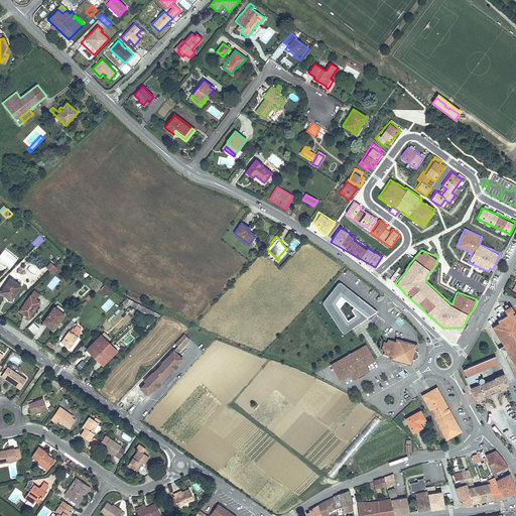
[(50,262),(46,267),(52,274),(57,269),(50,262)]
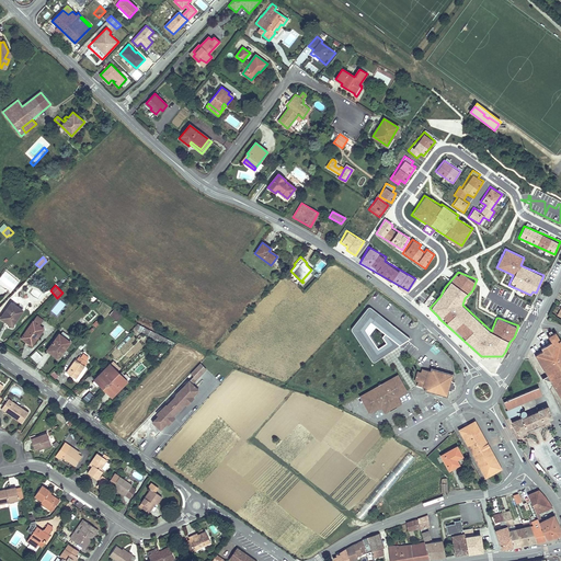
[(424,305),(431,307),(435,297),(428,295),(424,305)]
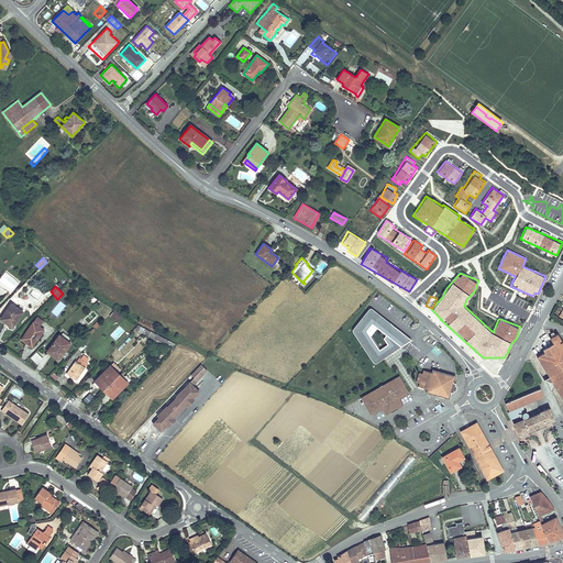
[(11,304),(0,319),(12,328),(22,311),(11,304)]
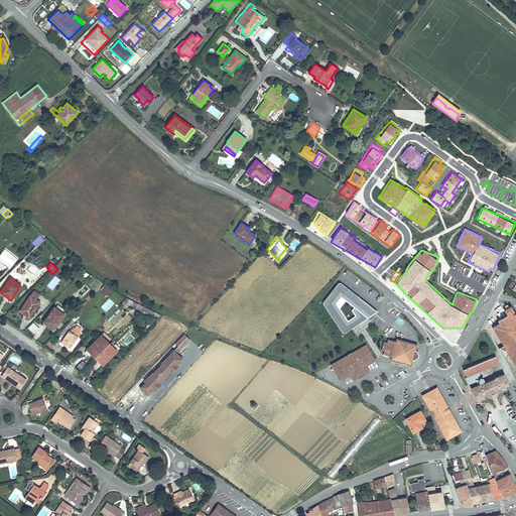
[(340,282),(339,282),(338,283),(324,300),(324,301),(324,302),(324,303),(341,331),(343,333),(345,333),(346,333),(359,324),(377,311),(358,295),(341,282),(340,282)]
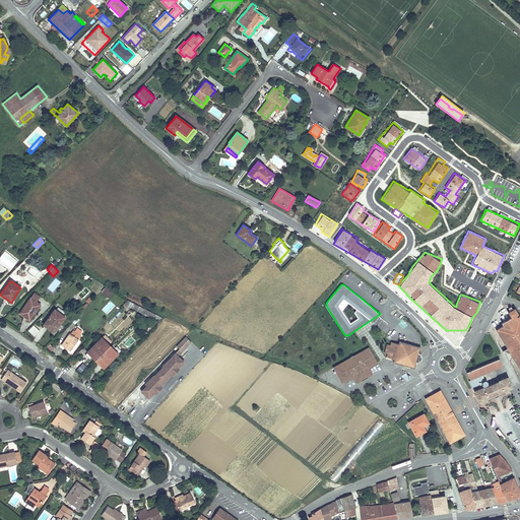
[(19,313),(27,319),(30,314),(33,315),(40,305),(30,298),(19,313)]
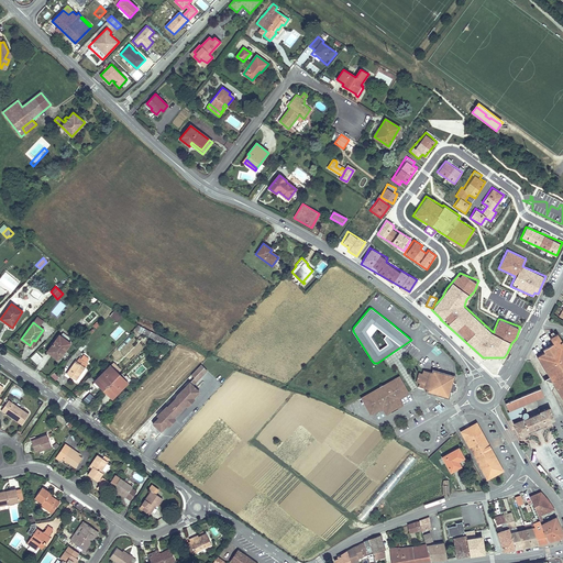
[(556,343),(558,345),(538,357),(562,400),(562,344),(562,343),(561,344),(560,342),(562,341),(558,334),(555,335),(554,332),(551,333),(553,337),(552,338),(555,344),(556,343)]
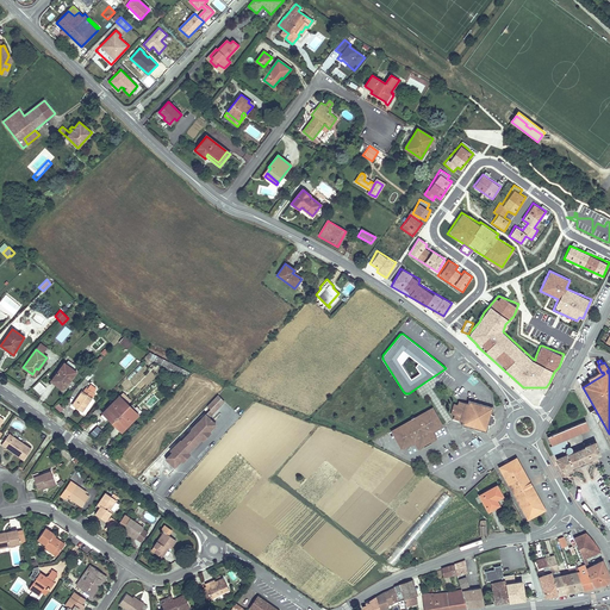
[(51,380),(57,385),(58,384),(64,387),(76,372),(63,362),(51,380)]
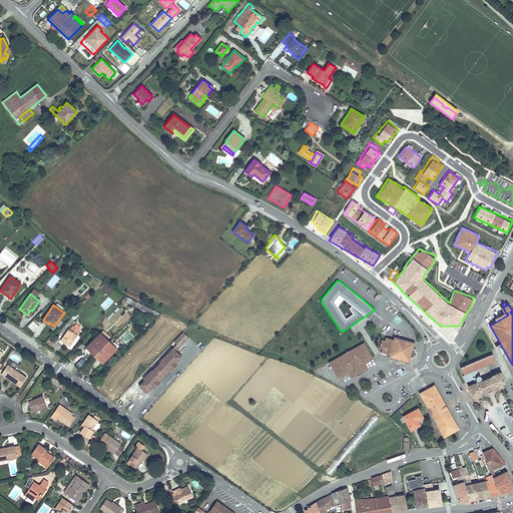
[(153,311),(143,306),(140,309),(151,315),(153,311)]
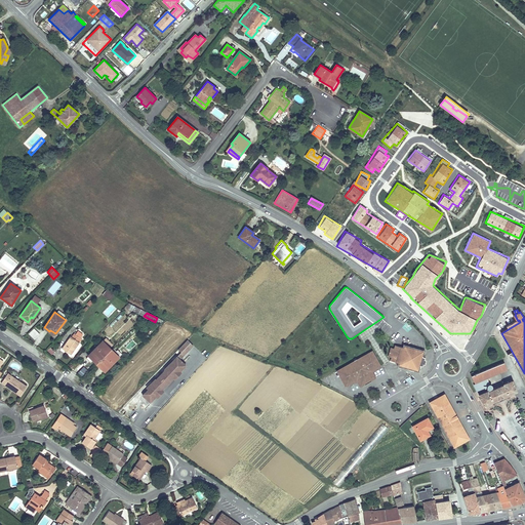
[(111,327),(122,317),(119,314),(109,324),(111,327)]
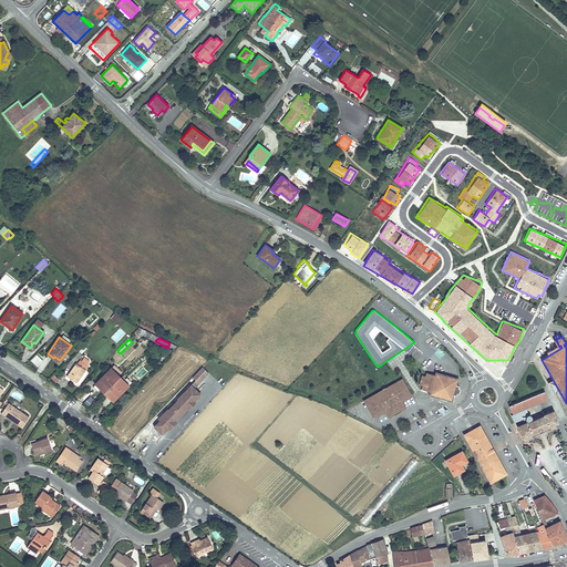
[(30,360),(37,367),(43,360),(35,353),(30,360)]
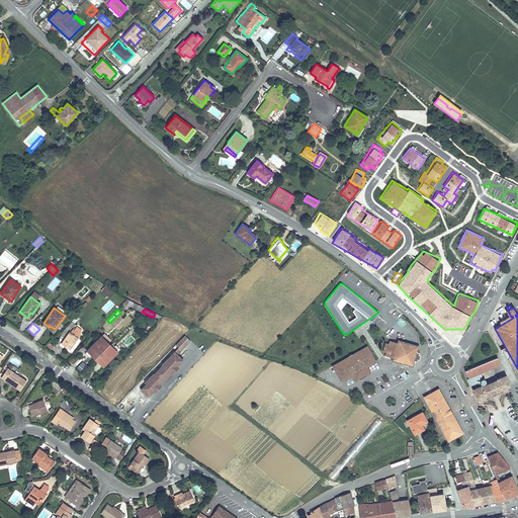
[(61,344),(70,350),(80,335),(72,329),(70,333),(70,332),(61,344)]
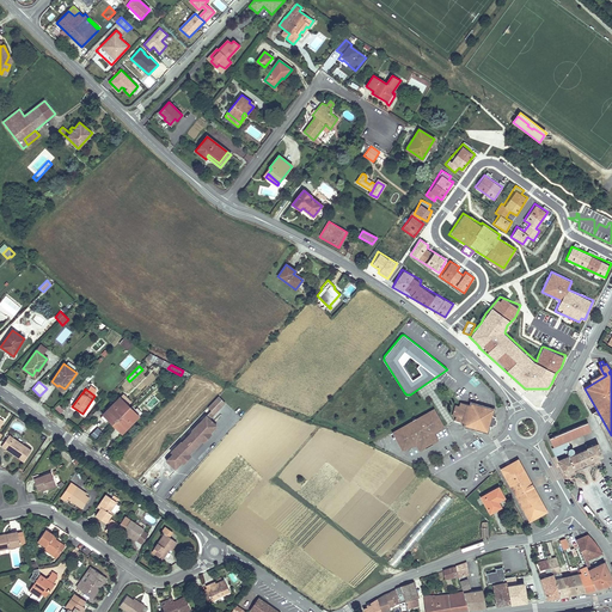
[(213,416),(228,399),(221,393),(210,404),(214,407),(209,412),(210,414),(212,415),(213,416)]
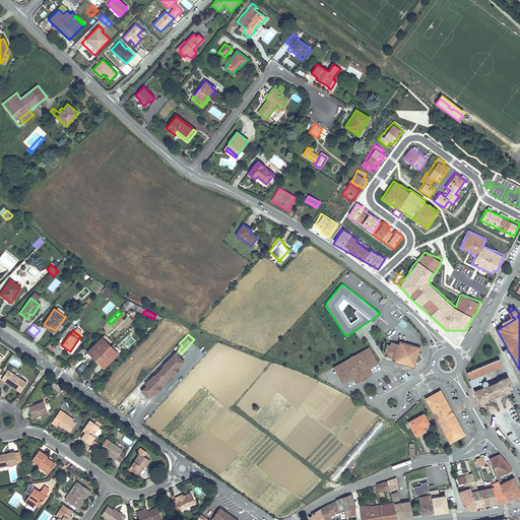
[(102,337),(89,350),(93,355),(95,353),(99,356),(110,345),(102,337)]
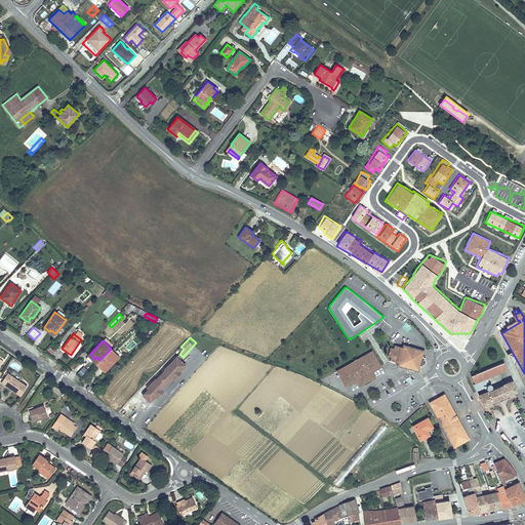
[(395,358),(394,361),(403,363),(403,366),(421,370),(422,364),(427,365),(429,357),(425,356),(426,351),(407,347),(406,349),(397,347),(397,350),(393,349),(392,357),(395,358)]
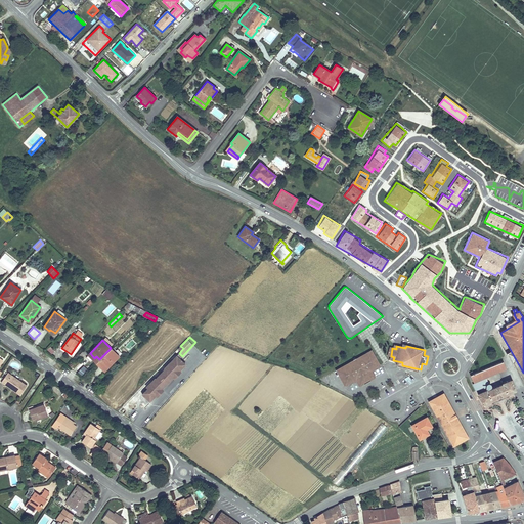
[(99,359),(96,363),(100,366),(101,365),(105,369),(119,356),(111,348),(99,359)]
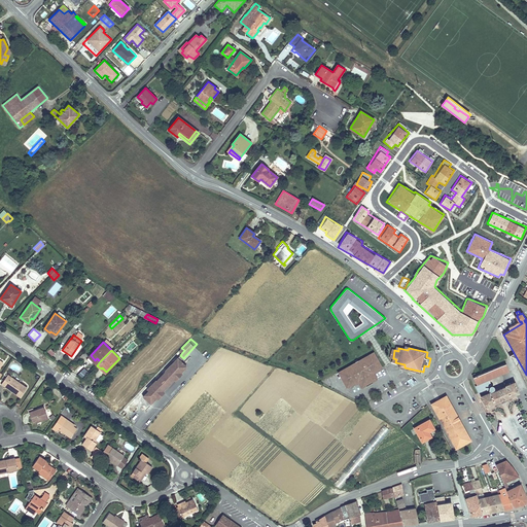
[(363,386),(369,384),(367,383),(370,383),(367,379),(372,377),(374,382),(379,379),(376,373),(385,369),(376,352),(341,371),(349,386),(360,381),(363,386)]
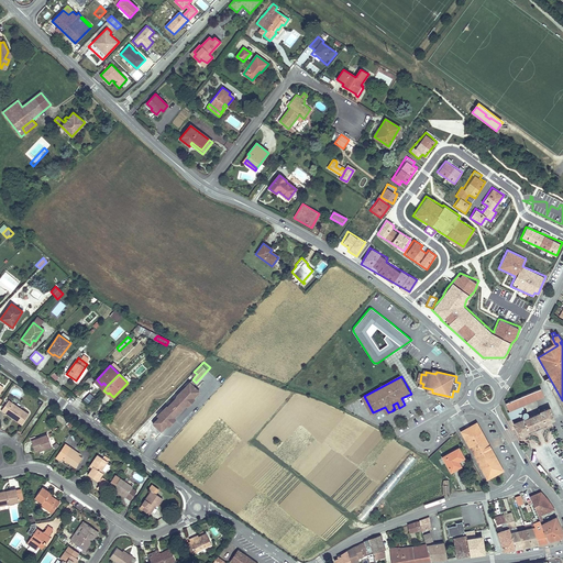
[(101,385),(97,379),(95,382),(103,390),(107,386),(103,383),(101,385)]
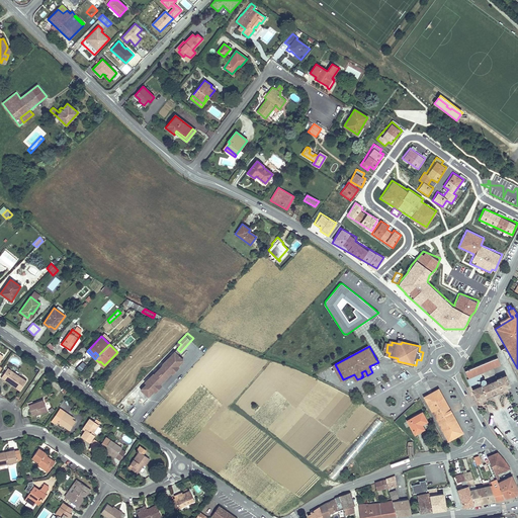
[(178,350),(144,386),(151,394),(156,389),(158,390),(164,382),(163,381),(174,370),(175,371),(181,364),(180,363),(186,357),(180,352),(179,351),(178,350)]
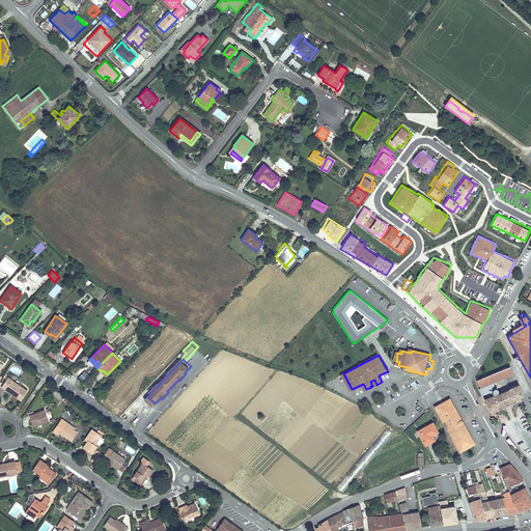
[(509,366),(477,380),(480,388),(513,373),(509,366)]
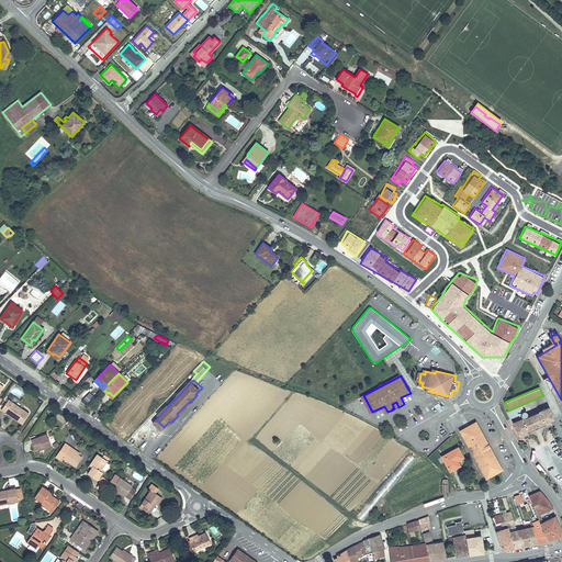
[(89,392),(83,400),(88,403),(93,395),(89,392)]
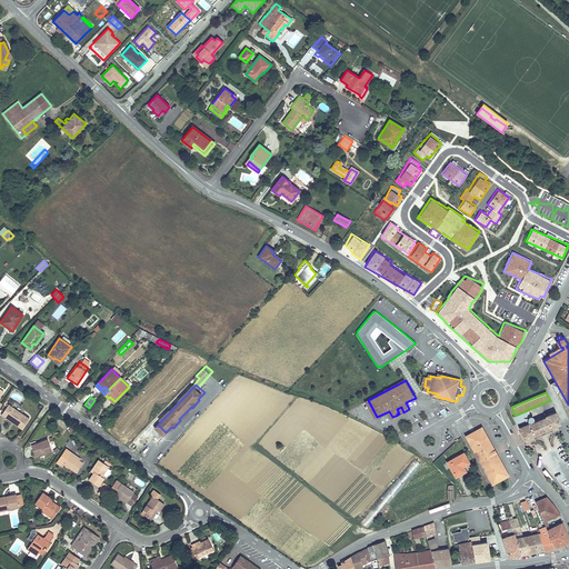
[(8,405),(1,415),(5,417),(7,416),(16,421),(13,423),(21,429),(29,419),(8,405)]
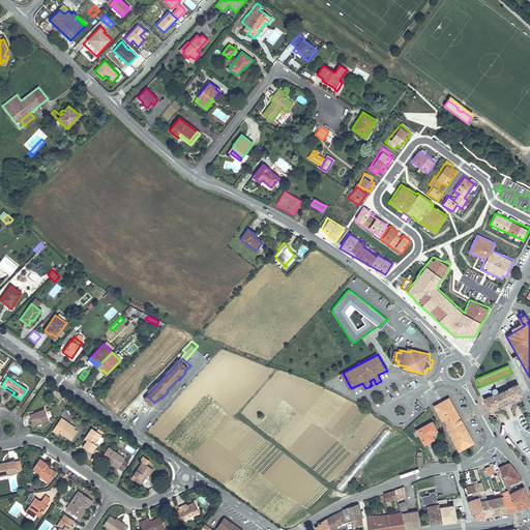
[(484,398),(489,408),(521,394),(517,384),(508,387),(509,388),(493,395),(492,394),(484,398)]
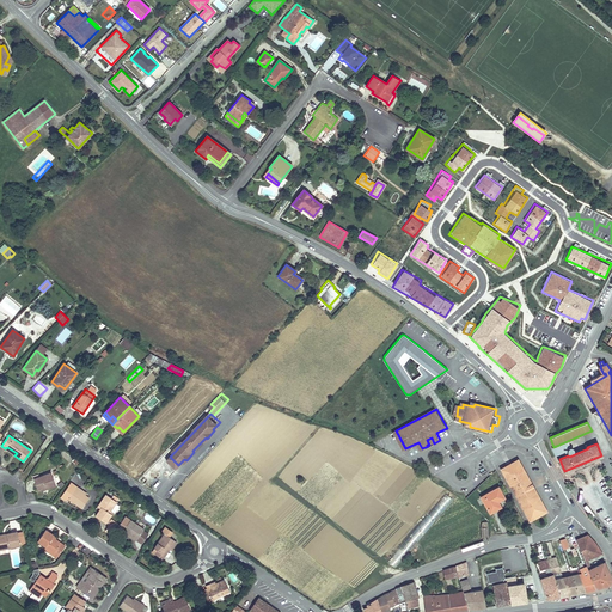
[(593,460),(573,469),(574,471),(594,463),(593,460)]
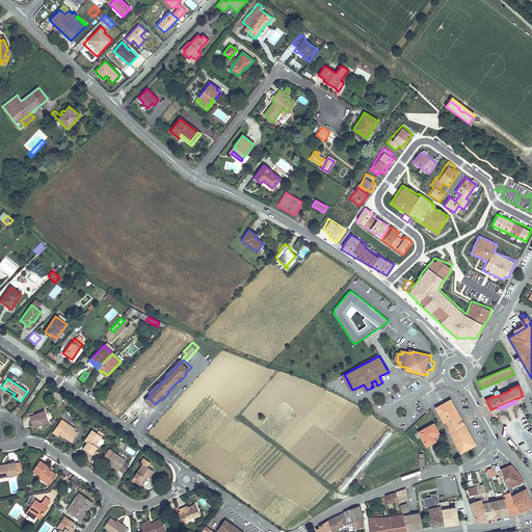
[(472,444),(460,451),(461,452),(475,445),(449,401),(435,408),(436,409),(448,403),(472,444)]
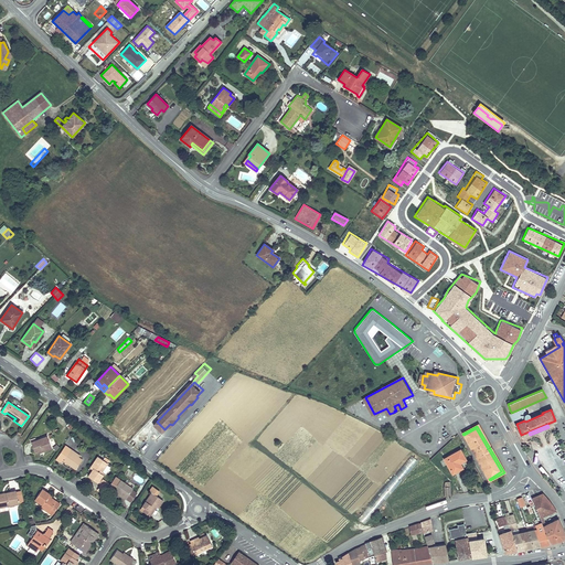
[(476,428),(464,435),(489,479),(501,471),(476,428)]
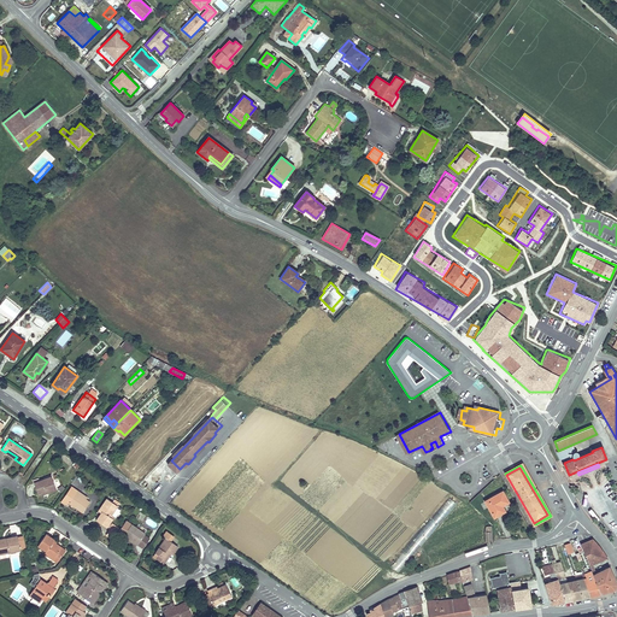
[(52,476),(34,483),(37,493),(42,492),(46,491),(47,493),(57,489),(52,476)]
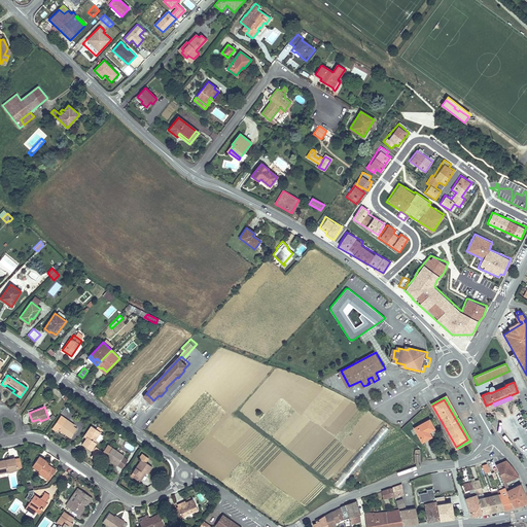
[(61,416),(53,426),(58,429),(70,437),(76,429),(73,427),(67,423),(68,421),(61,416)]
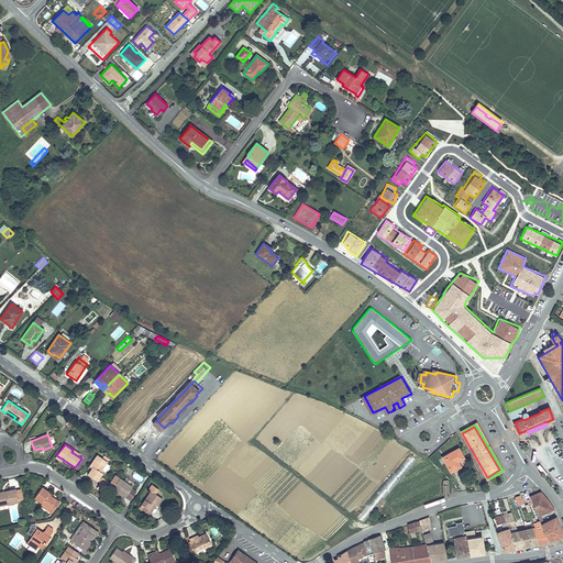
[(459,449),(443,457),(451,472),(459,468),(456,462),(464,459),(459,449)]
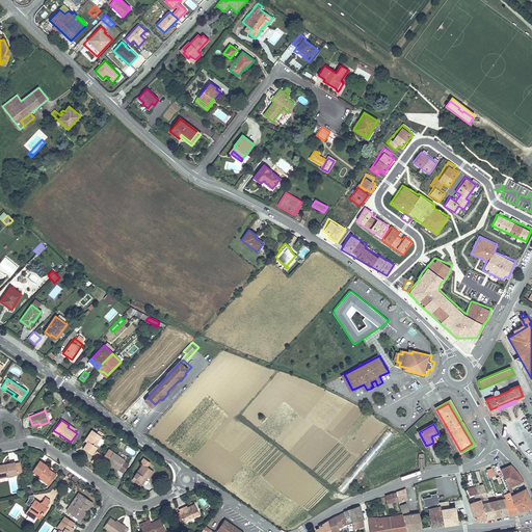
[(91,429),(85,440),(87,442),(82,448),(91,454),(97,447),(95,446),(99,440),(96,437),(98,434),(91,429)]
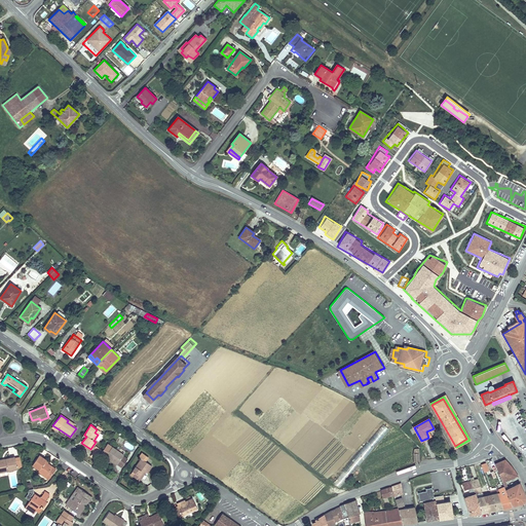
[(116,449),(108,444),(102,451),(102,452),(114,461),(113,462),(120,467),(126,459),(122,456),(125,452),(117,447),(116,449)]
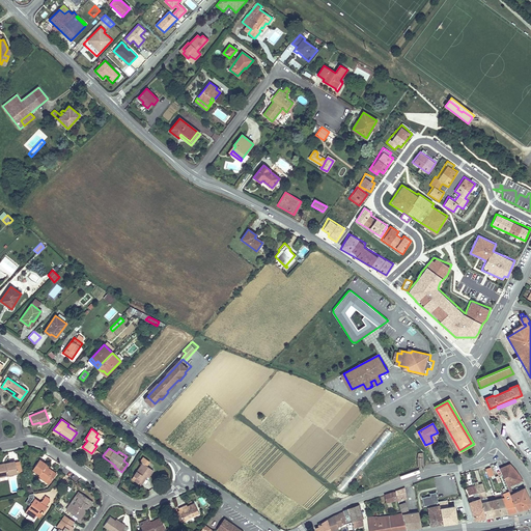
[(96,451),(94,454),(93,458),(91,460),(96,465),(103,456),(103,455),(96,451)]
